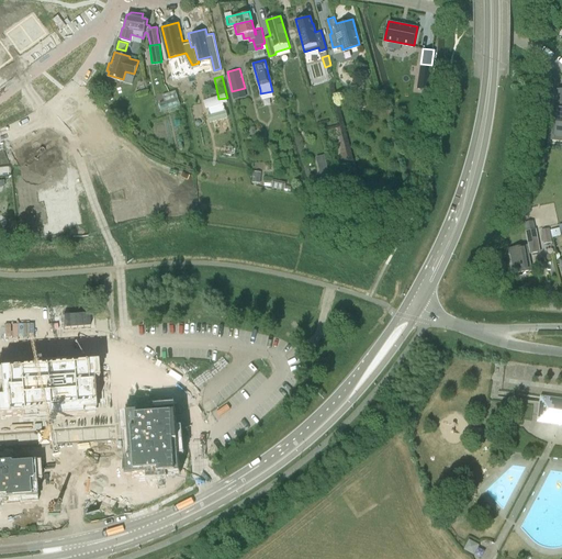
[(419,76),(417,86),(428,87),(429,77),(419,76)]
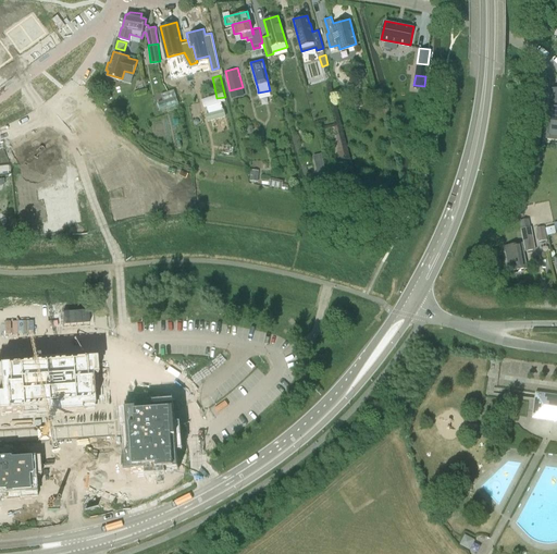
[(206,83),(199,84),(202,101),(209,99),(206,83)]
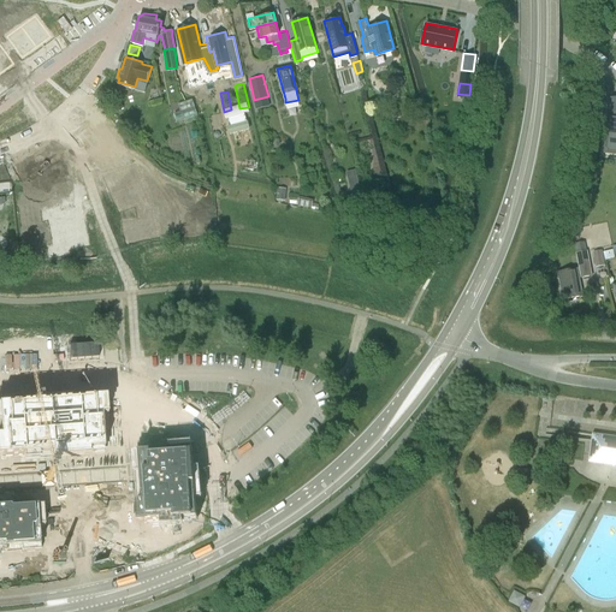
[(610,95),(604,150),(615,152),(615,95),(614,95),(610,95)]
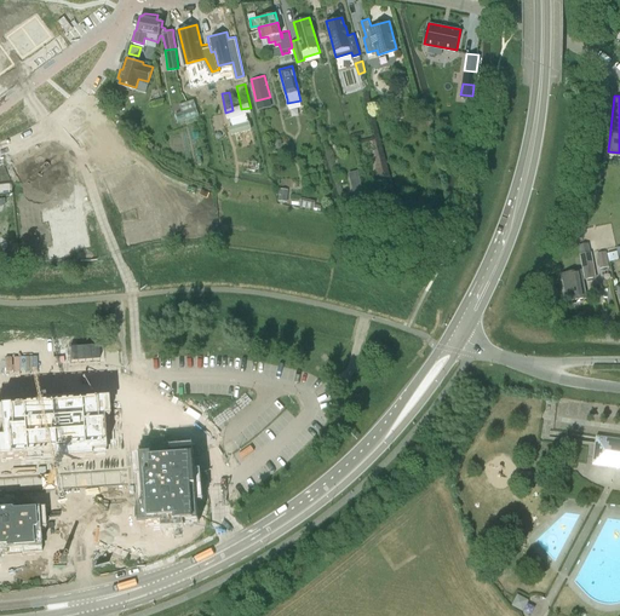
[(120,98),(112,104),(118,111),(125,105),(120,98)]
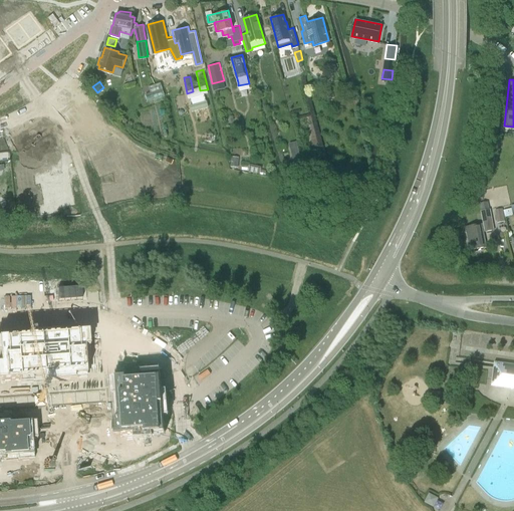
[(386,89),(383,103),(390,104),(393,90),(386,89)]
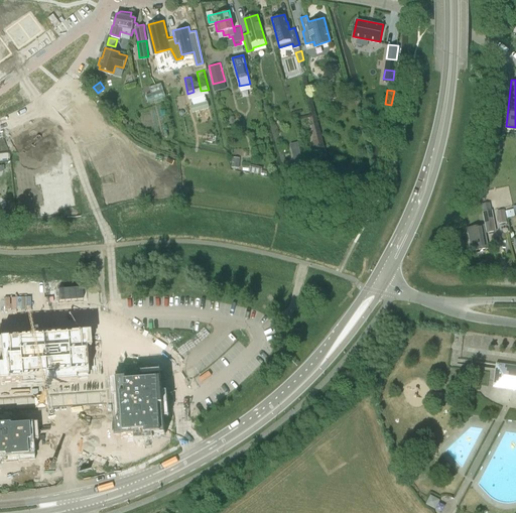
[(208,99),(190,104),(191,110),(209,106),(208,99)]
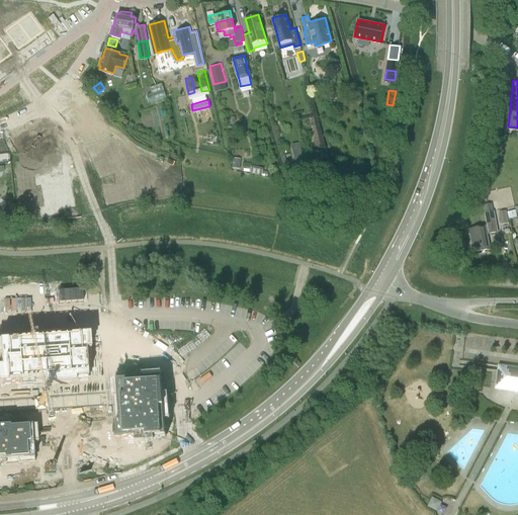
[(384,101),(375,101),(375,113),(381,113),(381,110),(384,110),(384,101)]
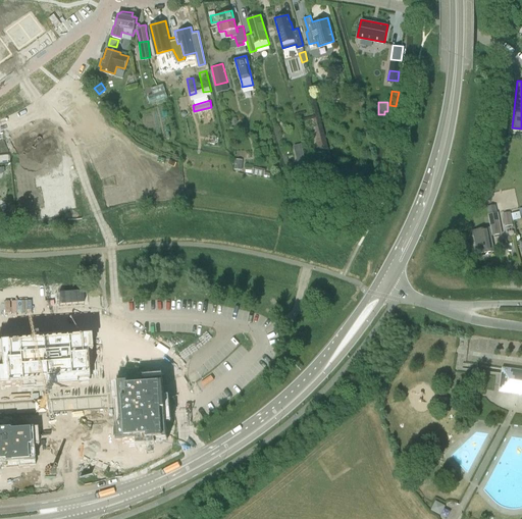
[(321,161),(323,168),(329,166),(328,159),(321,161)]
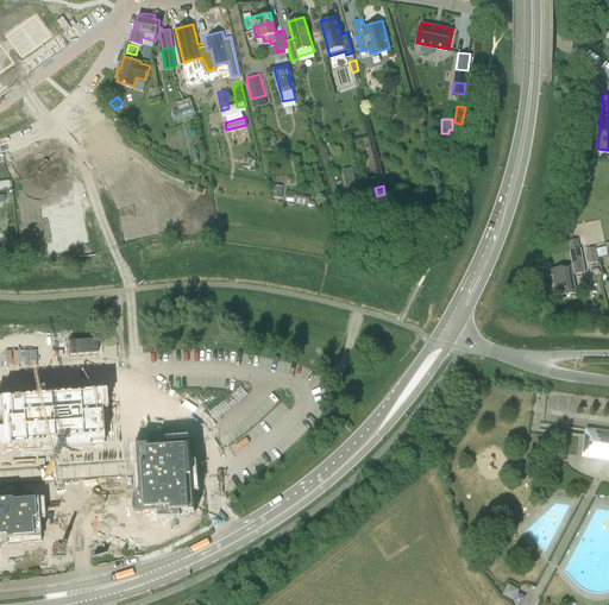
[(309,195),(295,193),(294,201),(314,205),(315,200),(309,199),(309,195)]
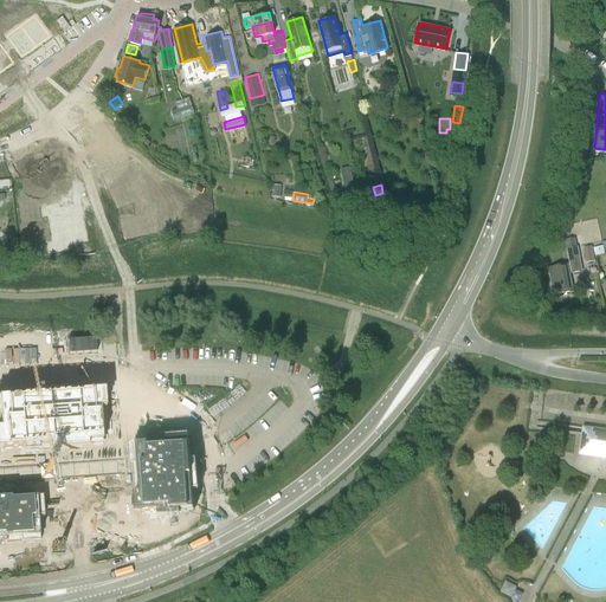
[(549,265),(554,292),(573,289),(569,270),(581,267),(578,245),(577,245),(575,235),(566,238),(568,246),(567,246),(571,261),(549,265)]
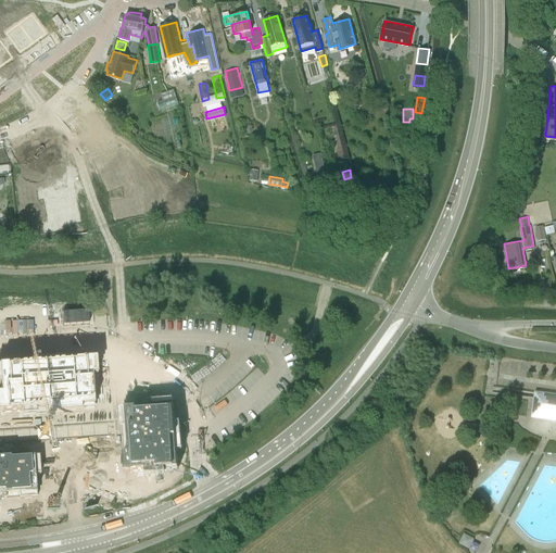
[(542,224),(535,225),(538,238),(545,237),(542,224)]
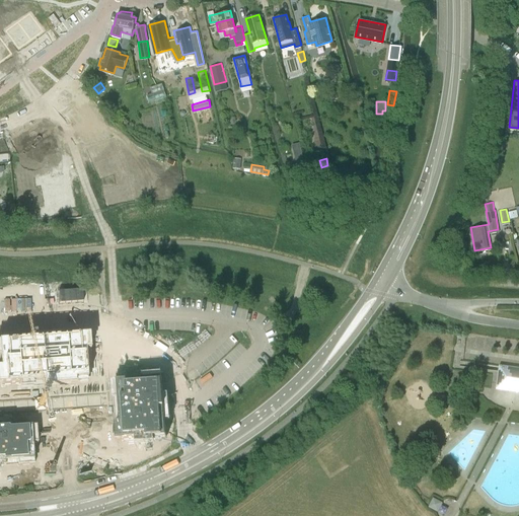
[(68,336),(0,340),(0,384),(71,380),(68,336)]
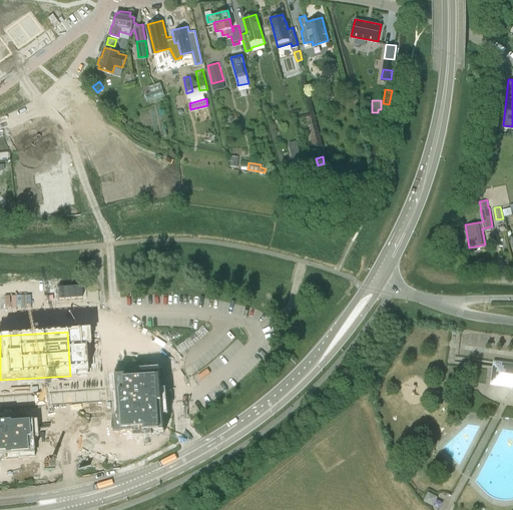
[(512,362),(494,360),(490,382),(512,385),(512,362)]
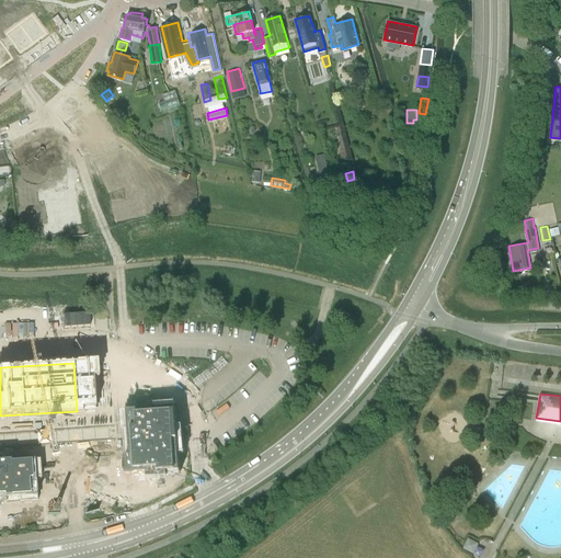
[(175,408),(129,409),(132,470),(178,468),(175,408)]
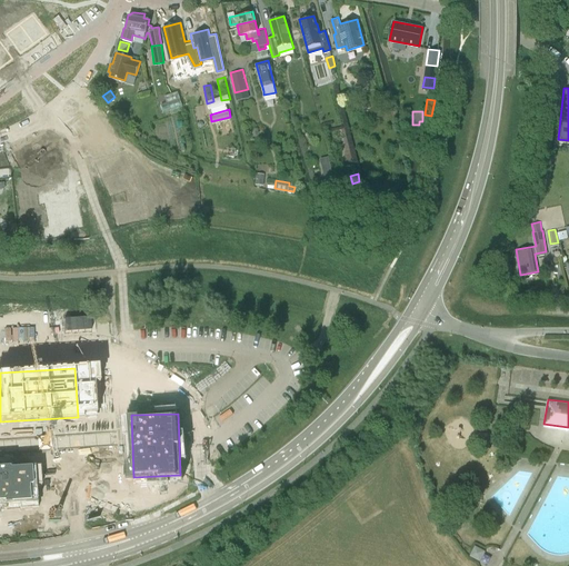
[(42,472),(0,474),(0,514),(45,510),(42,472)]
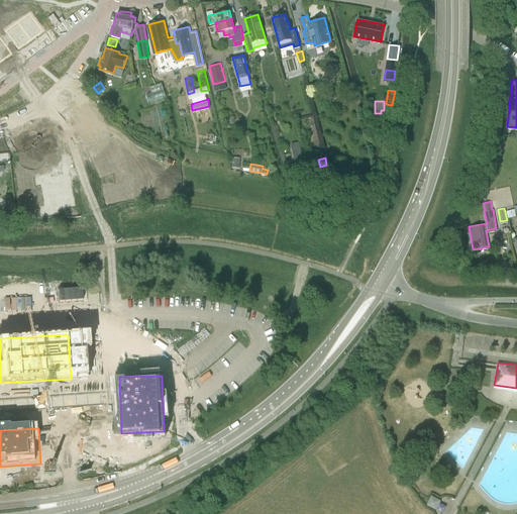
[(436,507),(440,499),(432,494),(427,503),(436,507)]
